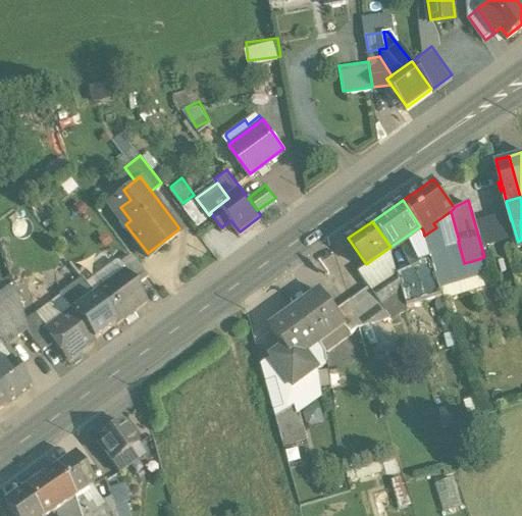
[(458,241),(429,250),(439,282),(476,271),(472,261),(464,263),(458,241)]
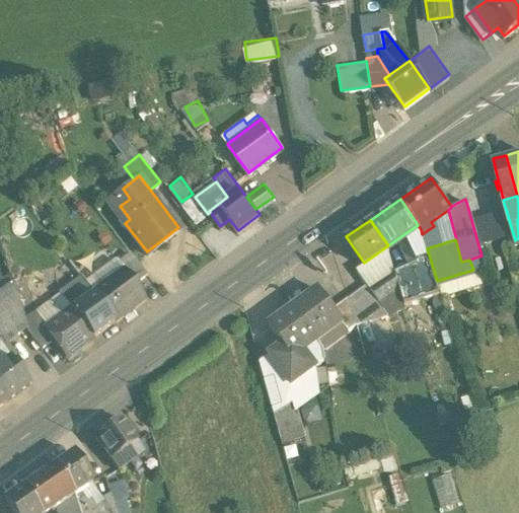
[(427,248),(425,244),(411,248),(424,289),(438,286),(437,281),(427,248)]
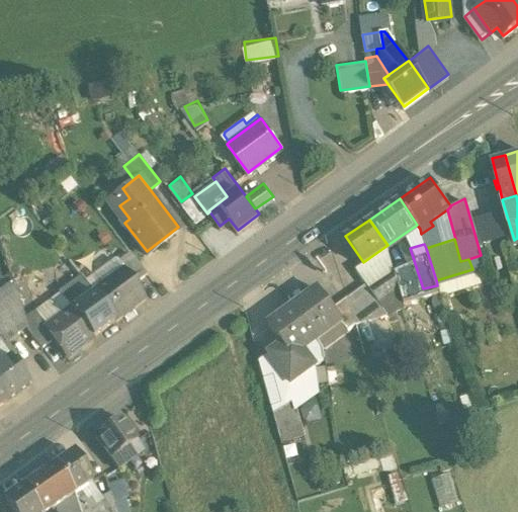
[(130,249),(116,259),(121,266),(122,266),(134,280),(147,271),(130,249)]
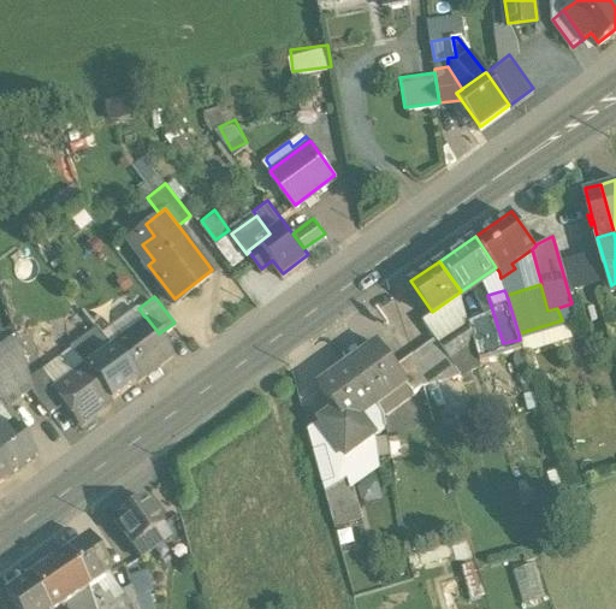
[(144,317),(111,342),(112,344),(136,378),(172,352),(159,333),(146,317),(144,317)]
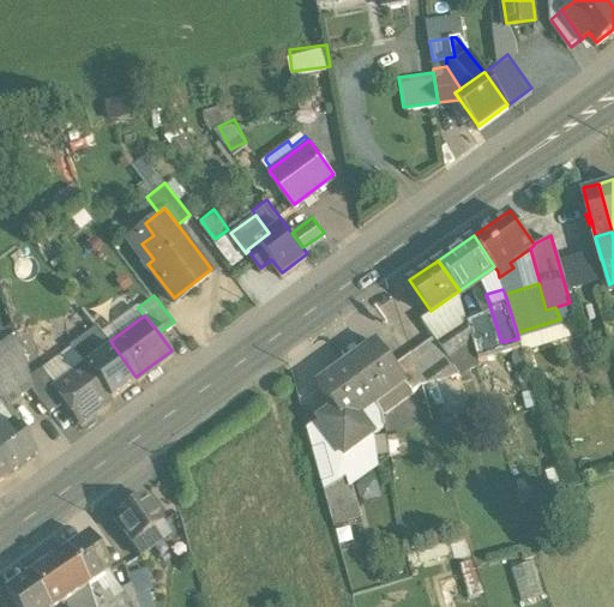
[(467,320),(437,337),(459,370),(477,356),(467,320)]
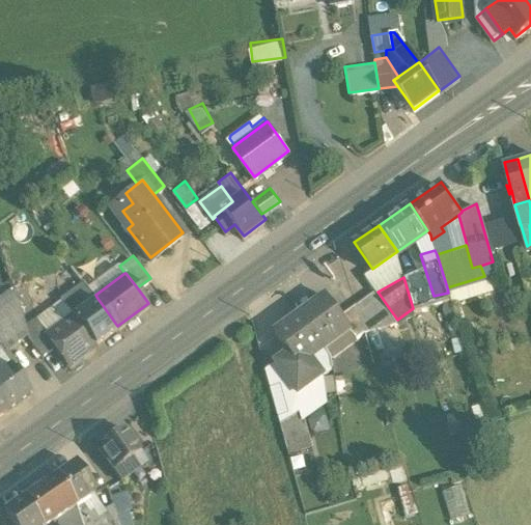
[(0,369),(15,359),(6,347),(27,331),(25,324),(12,285),(0,295),(0,369)]
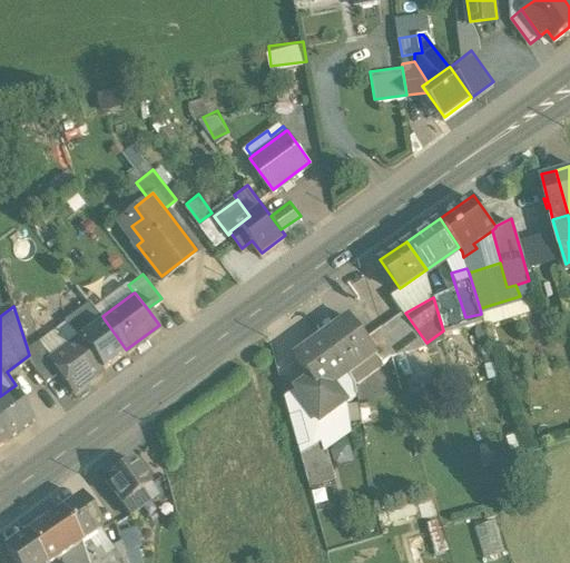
[(405,313),(403,308),(383,322),(392,352),(426,343),(405,313)]
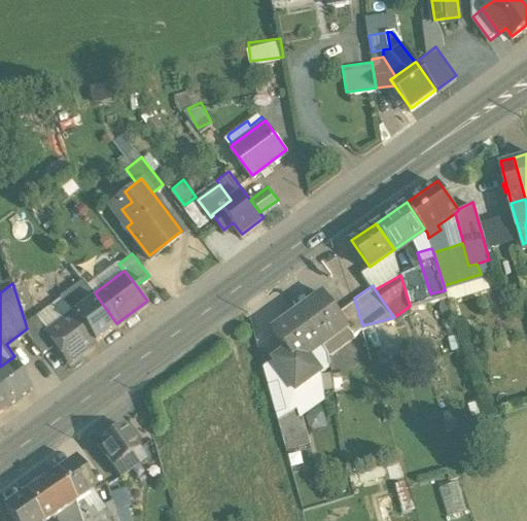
[(339,310),(324,290),(299,309),(323,342),(348,323),(349,323),(339,310)]
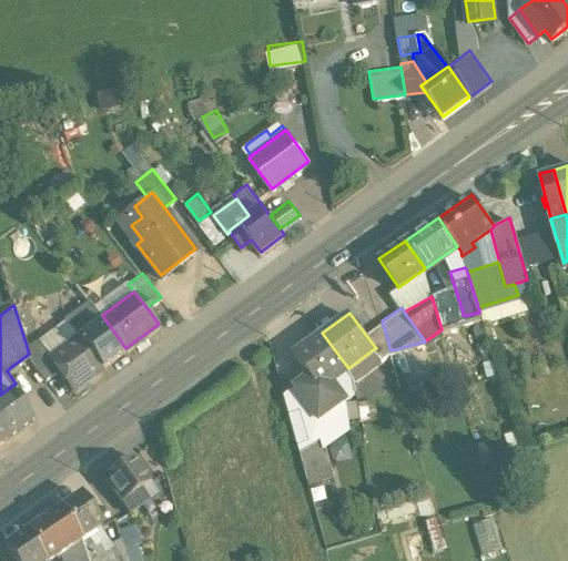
[(103,317),(79,335),(101,366),(125,348),(103,317)]
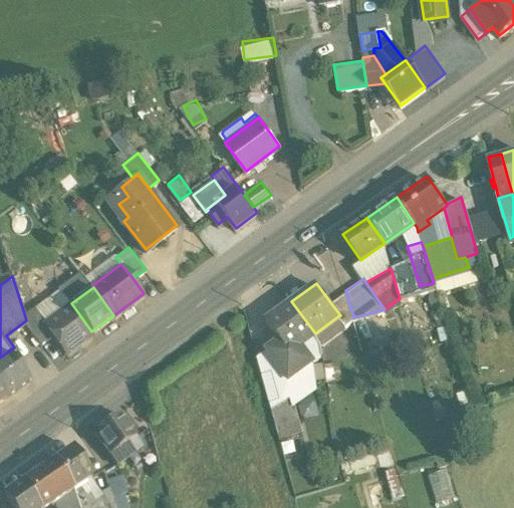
[(353,317),(345,290),(330,302),(340,315),(339,315),(344,323),(353,317)]
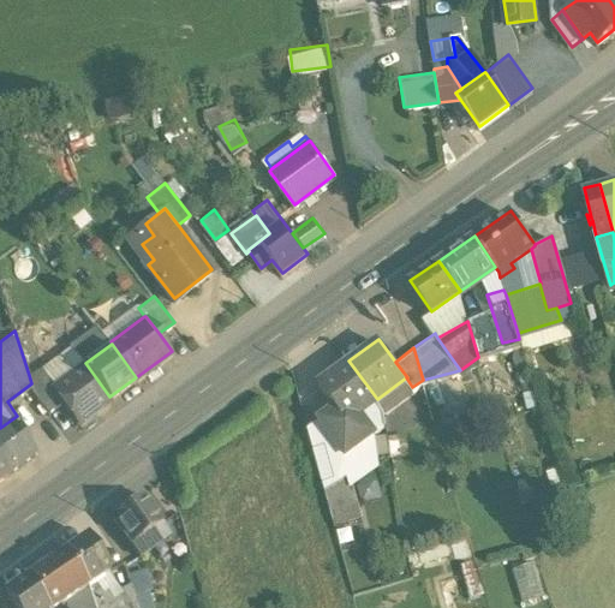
[(377,399),(348,361),(318,382),(335,404),(347,421),(360,411),(376,399),(377,399)]
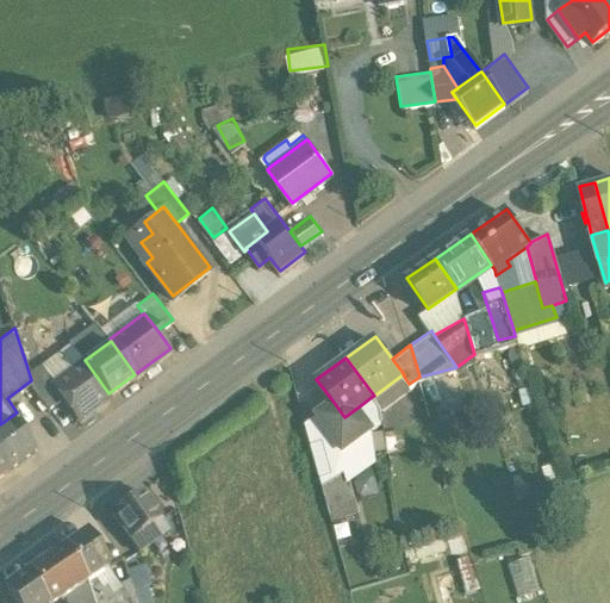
[(109,393),(85,360),(55,383),(53,384),(61,397),(76,417),(109,393)]
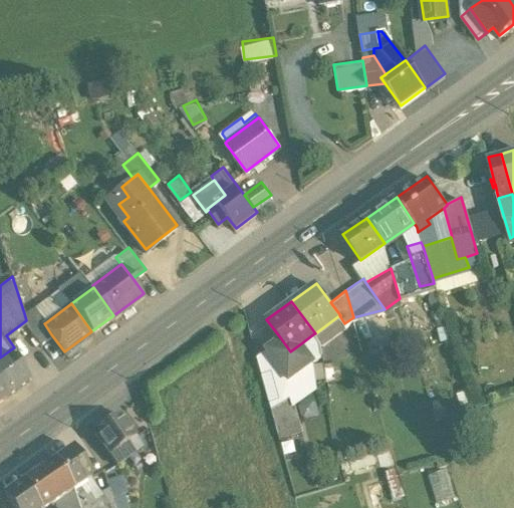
[(34,305),(24,313),(26,320),(41,341),(51,334),(44,323),(46,322),(34,305)]
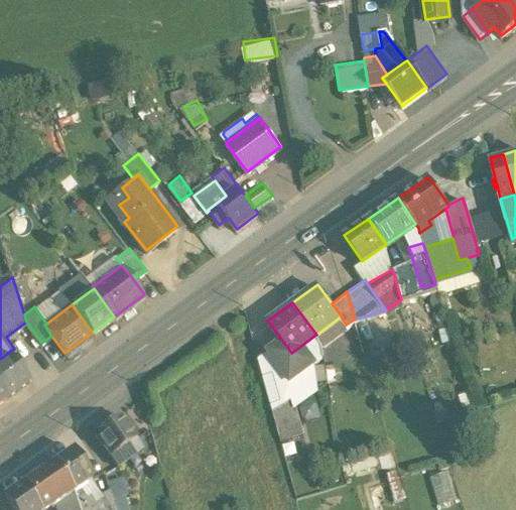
[(315,335),(302,345),(314,361),(324,355),(321,343),(315,335)]
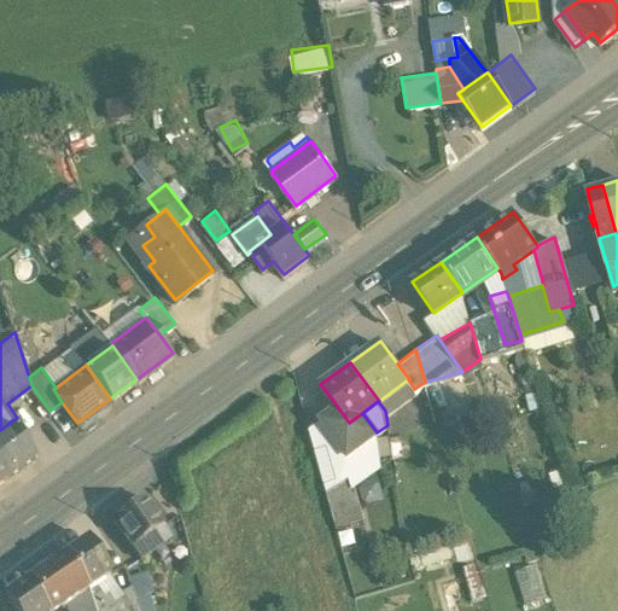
[(349,423),(337,406),(321,418),(321,419),(347,455),(377,432),(362,413),(349,423)]
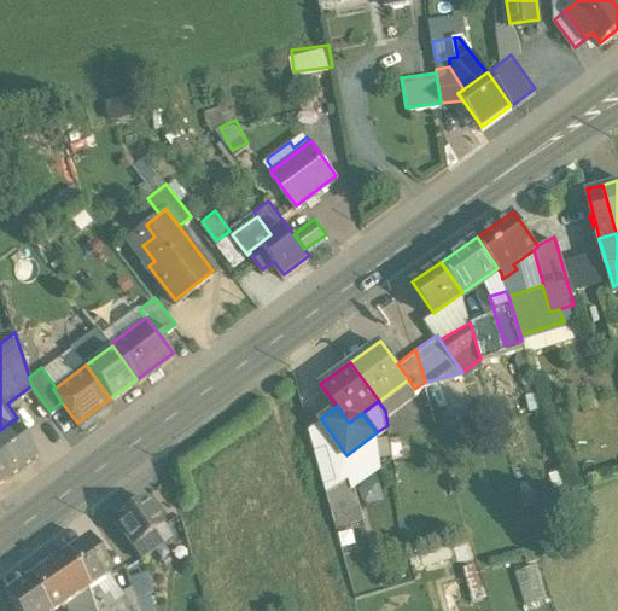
[(0,430),(0,463),(7,473),(35,453),(12,422),(0,430)]
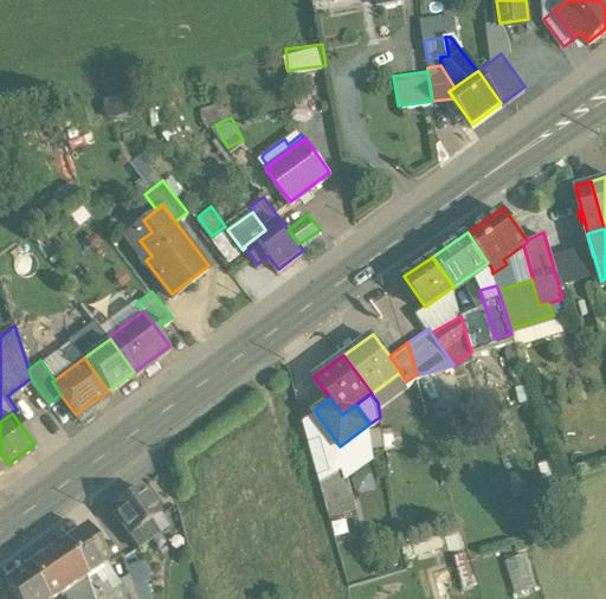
[(342,465),(320,480),(327,504),(349,490),(342,465)]
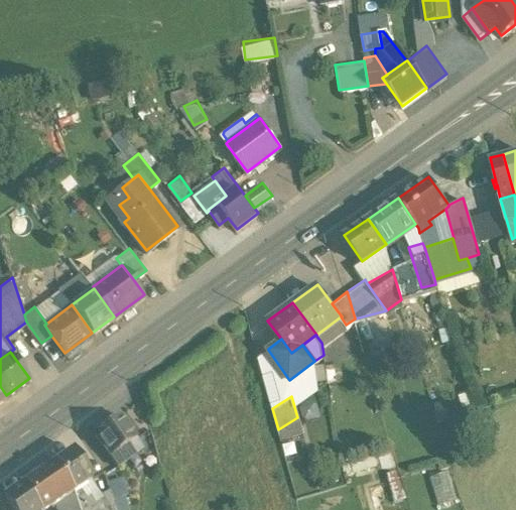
[(120,412),(94,430),(117,463),(134,451),(128,440),(136,434),(120,412)]
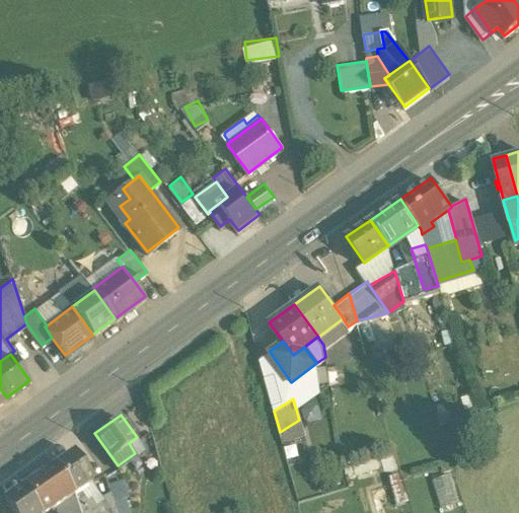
[(73,448),(55,461),(73,491),(74,491),(80,487),(92,478),(73,448)]
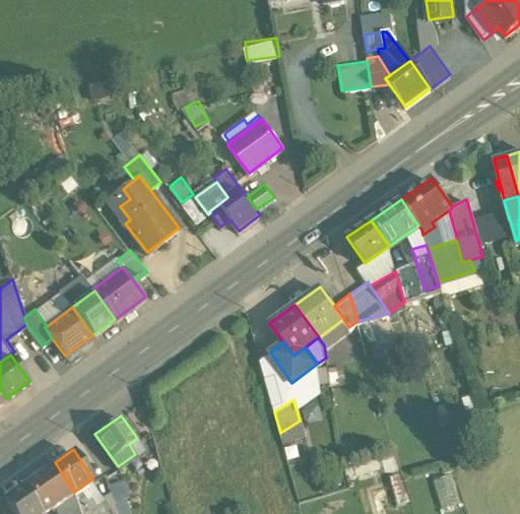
[(55,462),(24,483),(35,499),(39,513),(41,513),(66,497),(73,492),(55,462)]
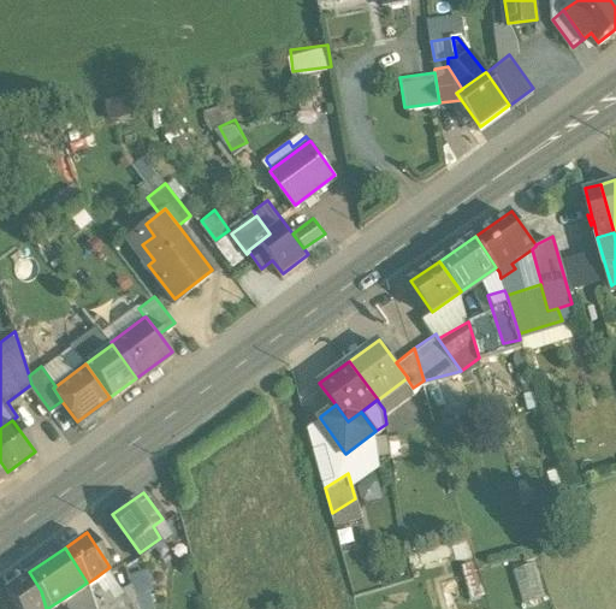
[(514,565),(526,596),(546,587),(534,556),(514,565)]
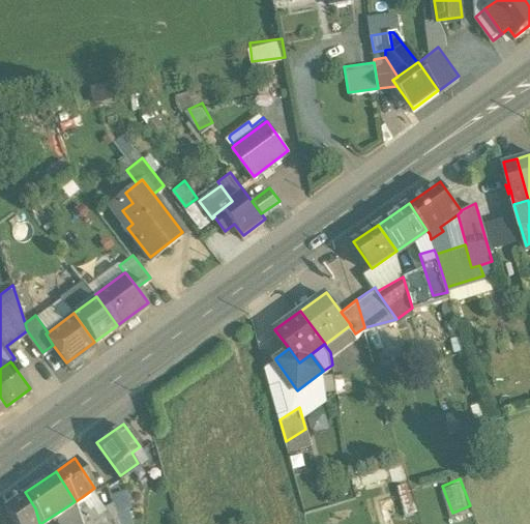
[(406,481),(396,484),(405,511),(414,508),(406,481)]
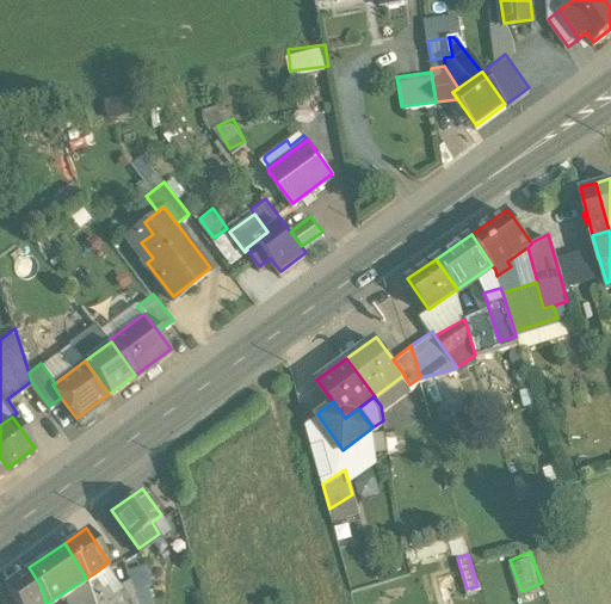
[(45,603),(41,586),(29,567),(4,585),(16,603),(45,603)]
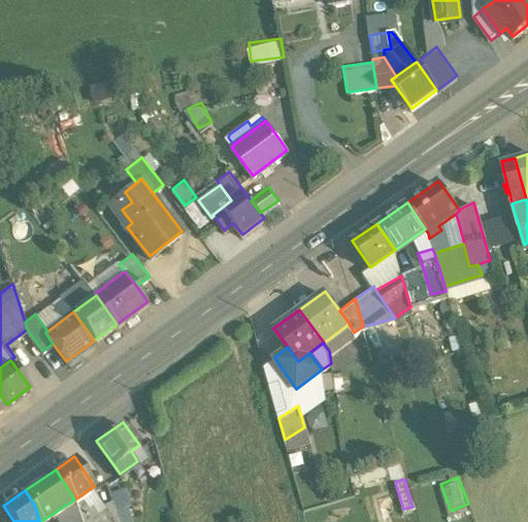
[(89,506),(81,495),(75,499),(81,521),(101,521),(92,503),(89,506)]
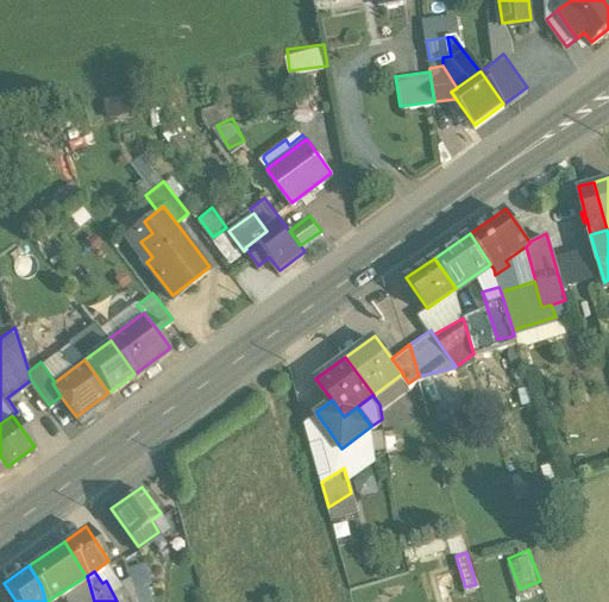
[(108,583),(117,601),(138,601),(130,572),(108,583)]
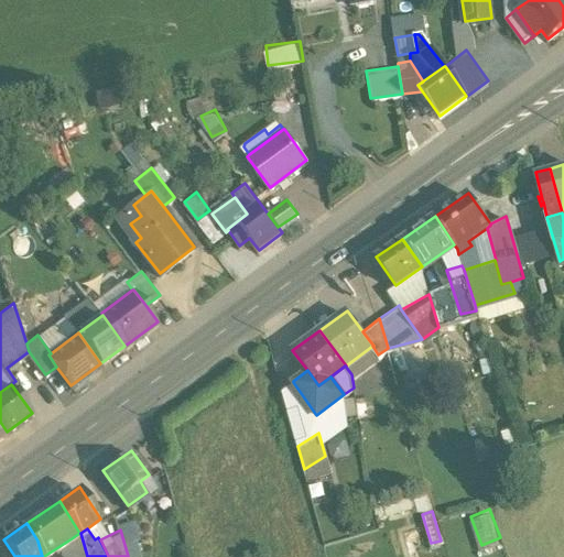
[(87,556),(80,533),(79,533),(72,538),(77,556),(87,556)]
